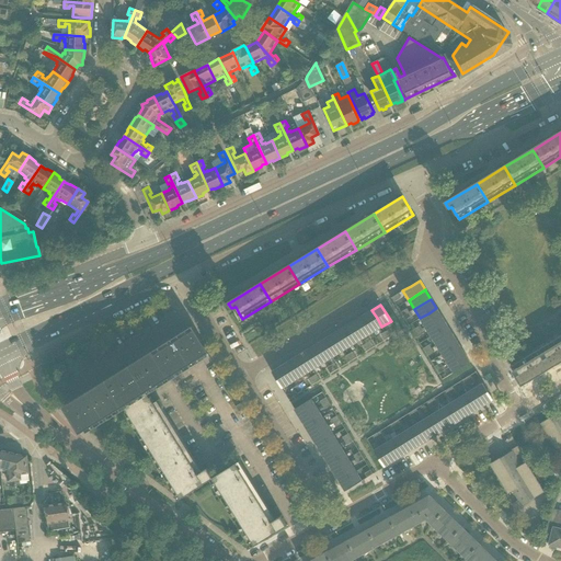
[(428,313),(420,318),(425,328),(434,322),(442,317),(436,308),(428,313)]
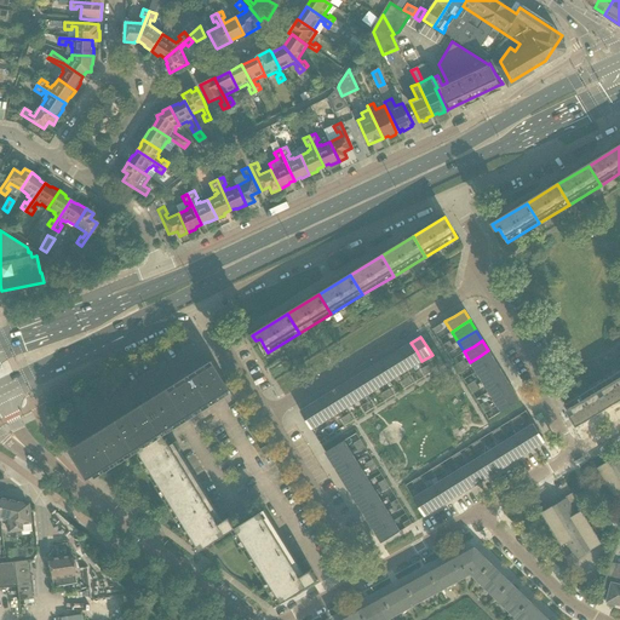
[(409,344),(401,349),(406,357),(412,367),(422,361),(417,351),(411,343),(409,344)]
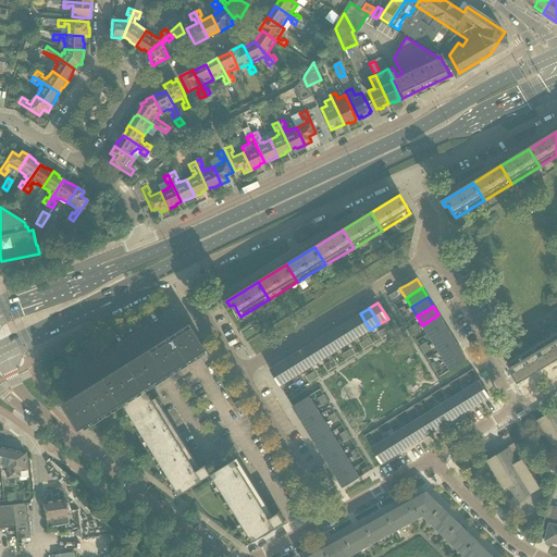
[(359,314),(350,319),(356,327),(361,336),(370,330),(364,321),(360,313),(359,314)]
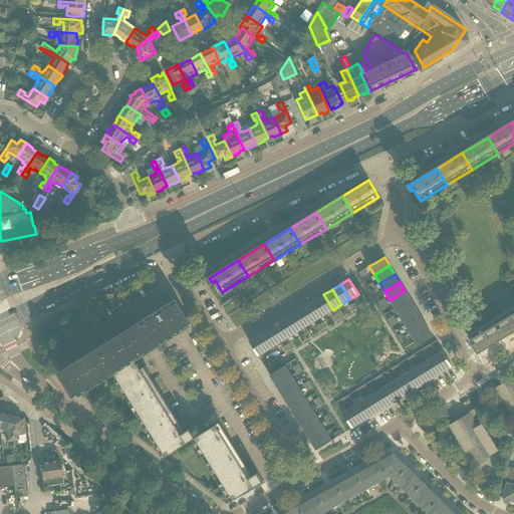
[(398,295),(390,300),(395,308),(403,303),(410,299),(405,290),(398,295)]
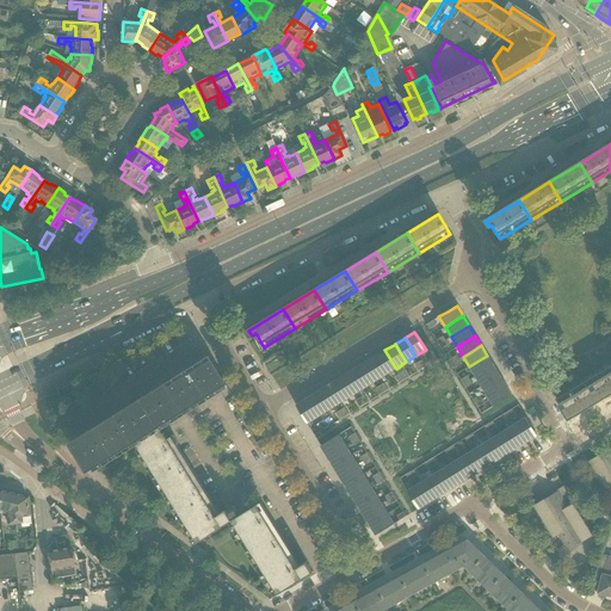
[(384,351),(375,356),(381,365),(387,375),(396,369),(390,359),(384,350),(384,351)]
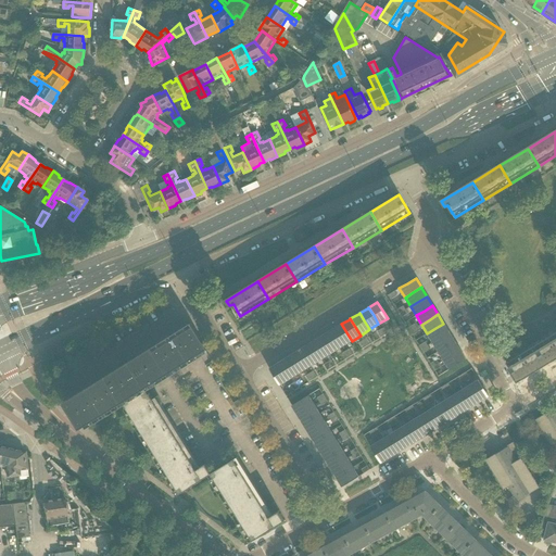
[(64,401),(63,402),(71,414),(79,428),(85,425),(86,425),(125,400),(129,405),(146,395),(142,389),(144,388),(206,350),(206,349),(190,323),(127,362),(122,365),(113,370),(108,374),(68,399),(64,401)]
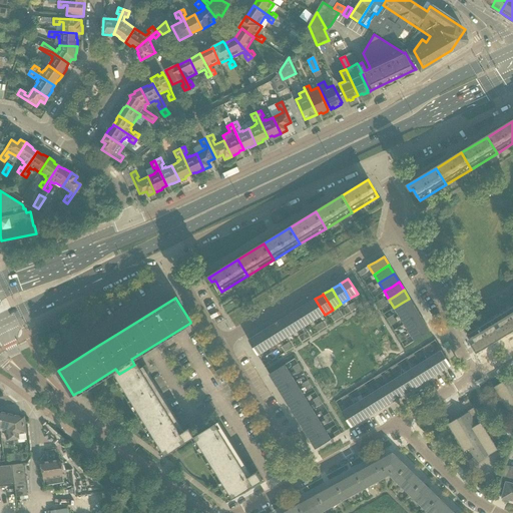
[(314,300),(307,304),(311,312),(316,320),(325,315),(320,307),(315,299),(314,300)]
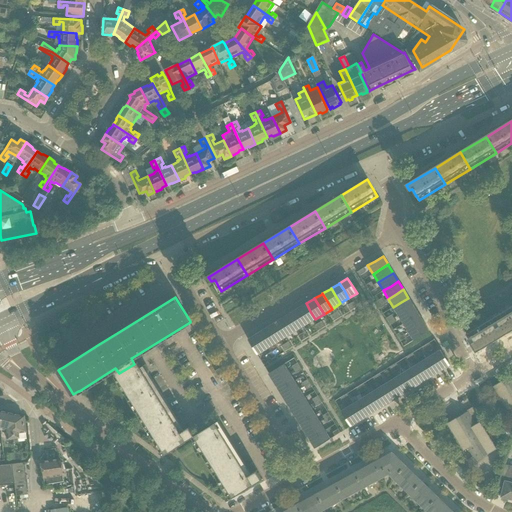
[(401,302),(393,307),(398,315),(406,311),(414,306),(413,306),(408,298),(401,302)]
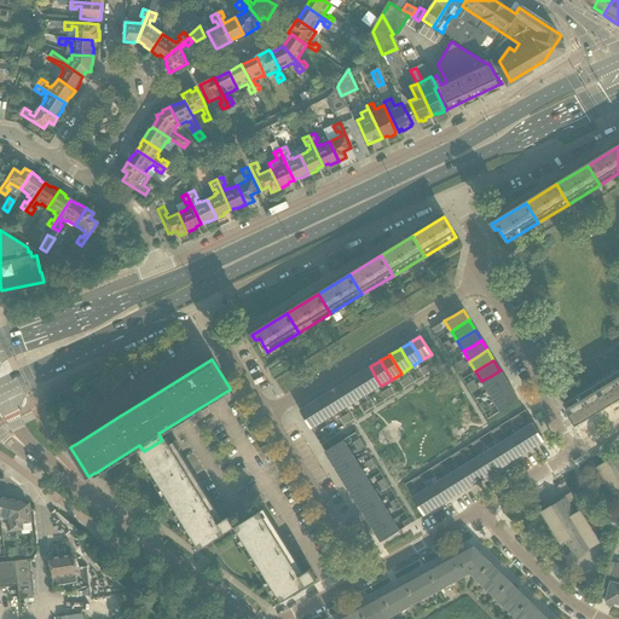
[(369,368),(359,374),(365,382),(371,392),(381,386),(375,376),(370,366),(369,368)]
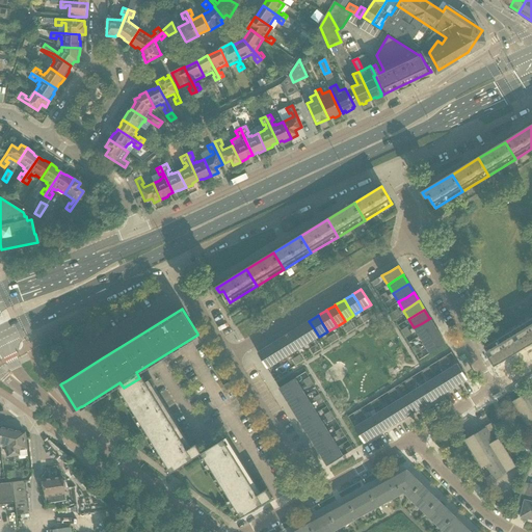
[(422,323),(414,327),(419,337),(427,331),(435,326),(430,318),(422,323)]
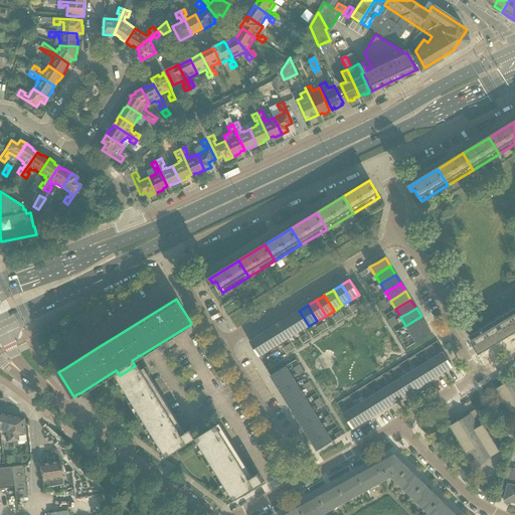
[(514,308),(495,320),(505,337),(514,330),(514,308)]
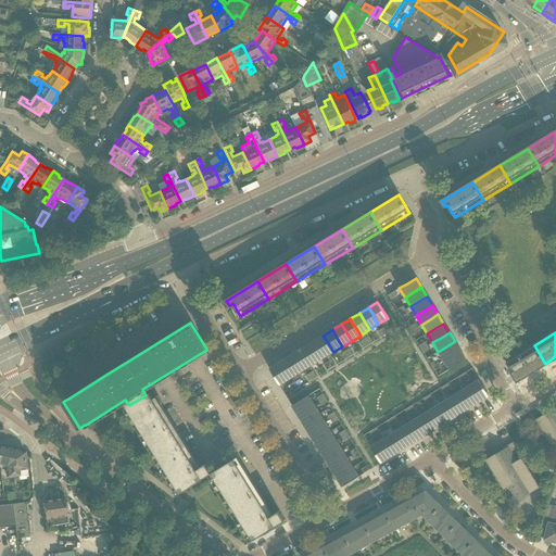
[(323,336),(314,341),(319,349),(325,357),(333,352),(328,343),(323,336)]
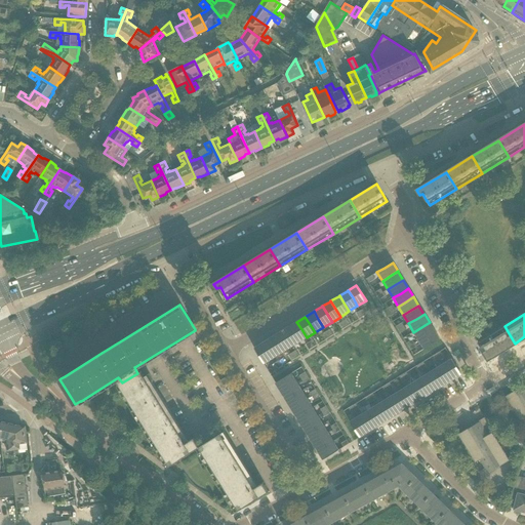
[(296,322),(288,327),(292,334),(297,342),(307,337),(301,329),(296,322)]
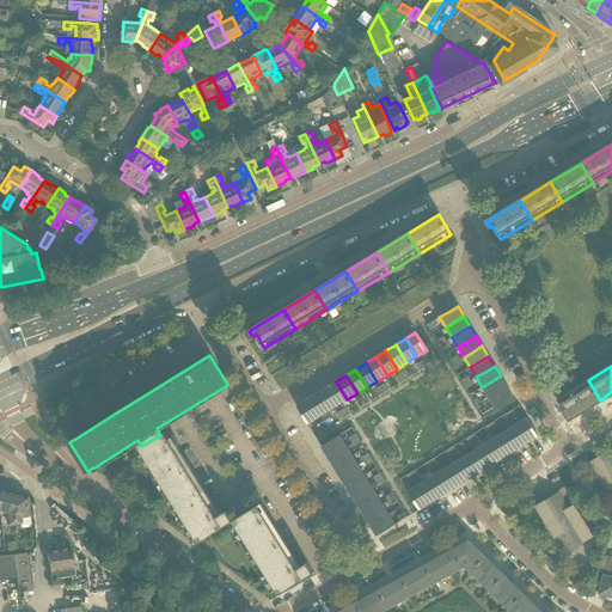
[(491,381),(482,387),(489,397),(497,391),(507,386),(507,385),(501,375),(491,381)]
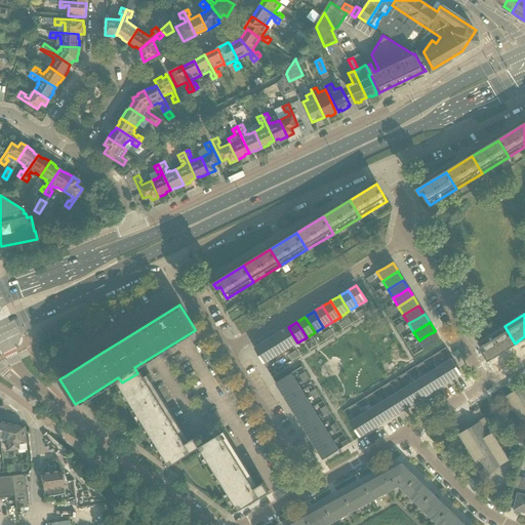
[(515,344),(505,326),(478,342),(488,360),(515,344)]
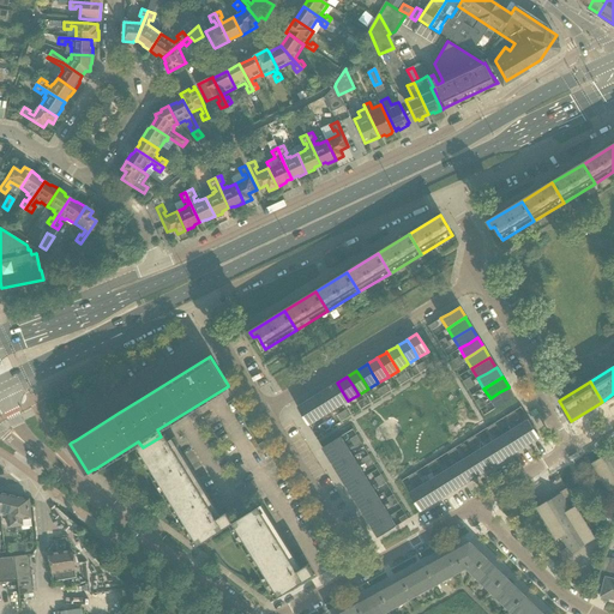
[(331,386),(326,389),(332,398),(338,407),(348,401),(342,391),(337,383),(336,383),(331,386)]
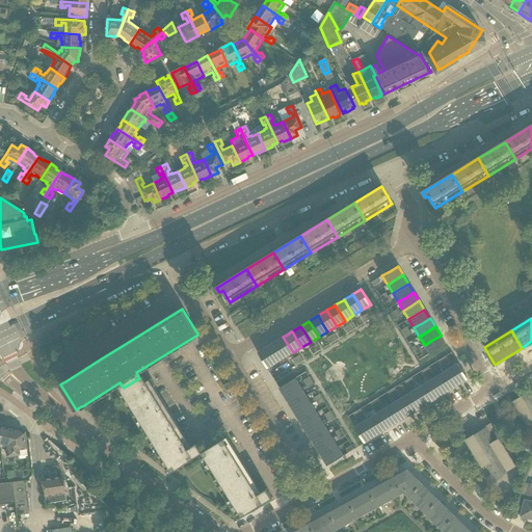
[(432,340),(425,345),(430,353),(439,349),(446,344),(441,336),(432,340)]
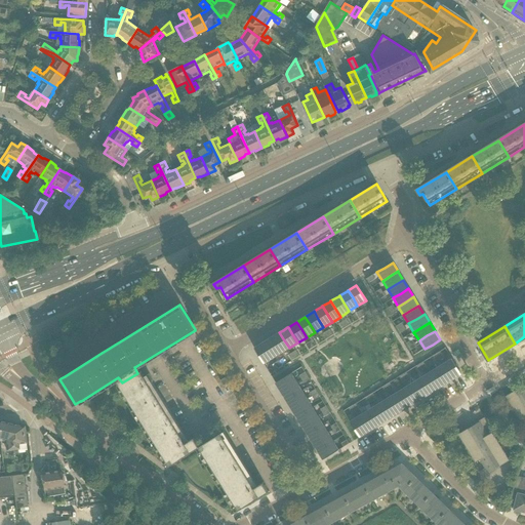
[(279,333),(271,337),(276,346),(281,354),(289,348),(284,340),(279,332),(279,333)]
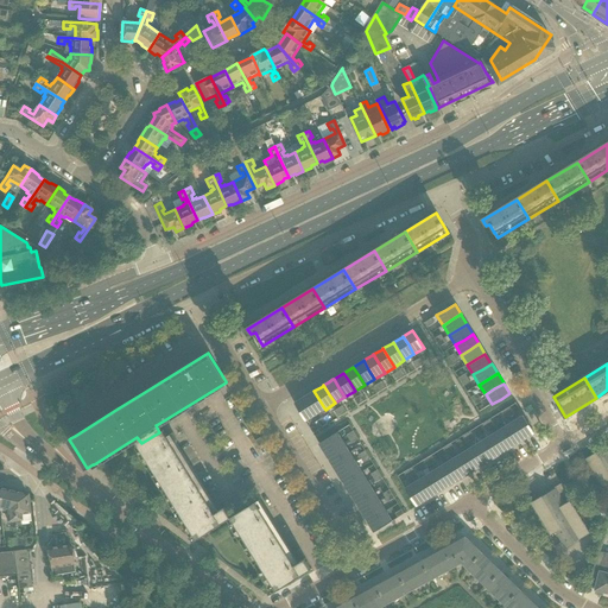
[(314,391),(304,397),(310,406),(315,416),(325,410),(320,400),(314,391)]
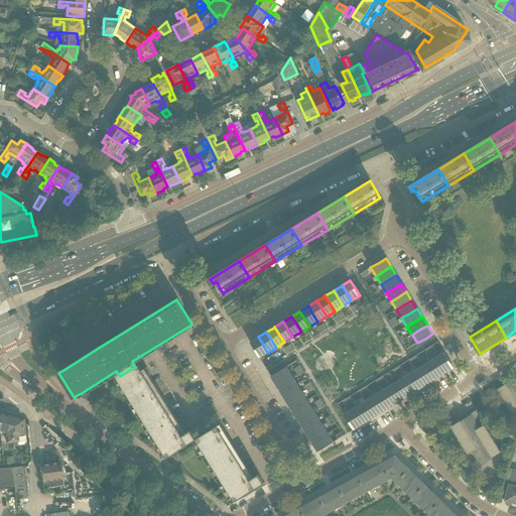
[(258,337),(250,342),(250,343),(254,350),(259,358),(267,353),(263,345),(258,337)]
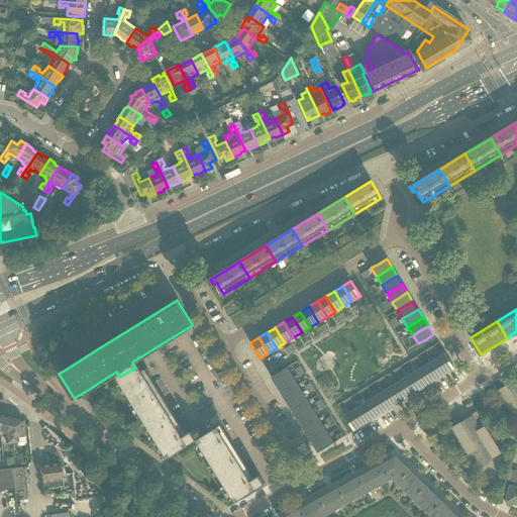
[(445,353),(436,358),(441,366),(446,374),(454,369),(449,360),(445,353)]
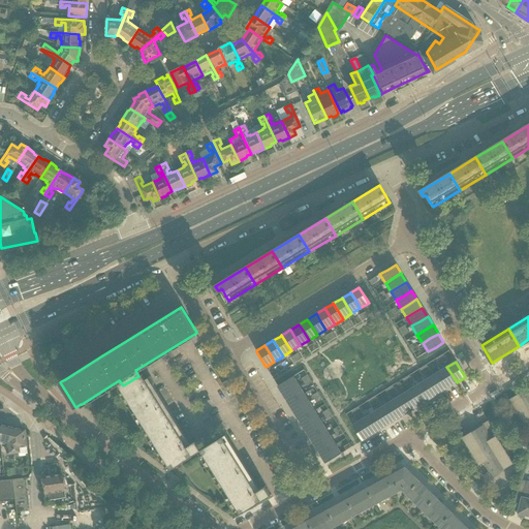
[(446,367),(438,372),(443,380),(447,387),(457,382),(452,374),(446,367)]
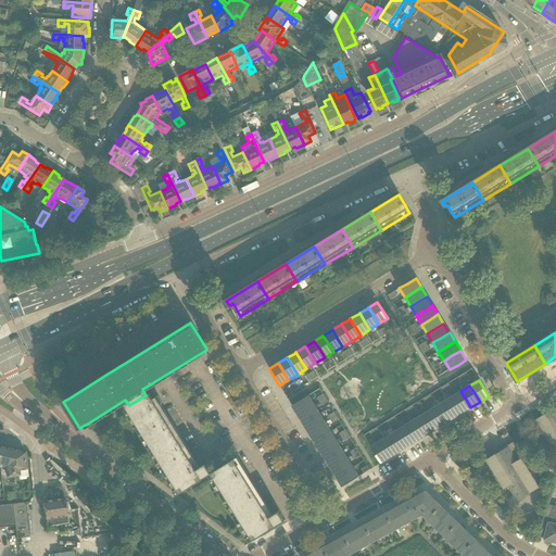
[(460,391),(452,396),(456,405),(462,413),(470,407),(466,400),(460,391)]
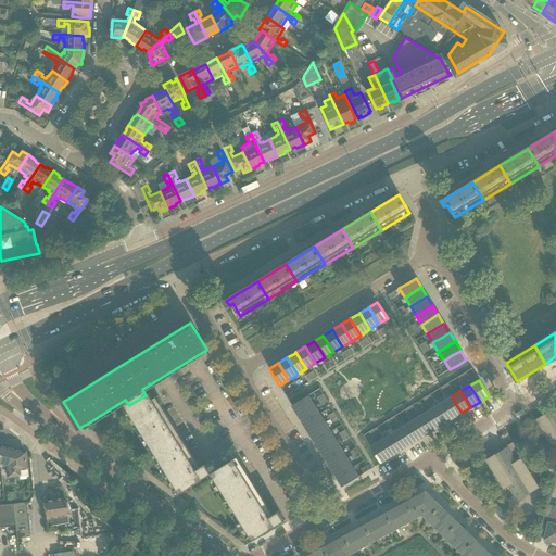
[(146,395),(129,405),(126,407),(179,493),(211,474),(252,540),(285,520),(278,510),(276,512),(273,506),(268,508),(266,510),(234,458),(211,472),(205,464),(203,465),(200,459),(192,463),(149,393),(146,395)]
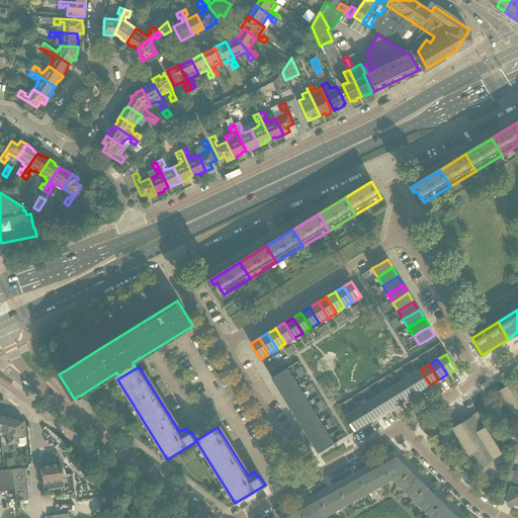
[(287,368),(272,377),(277,386),(284,381),(291,377),(292,376),(287,368)]
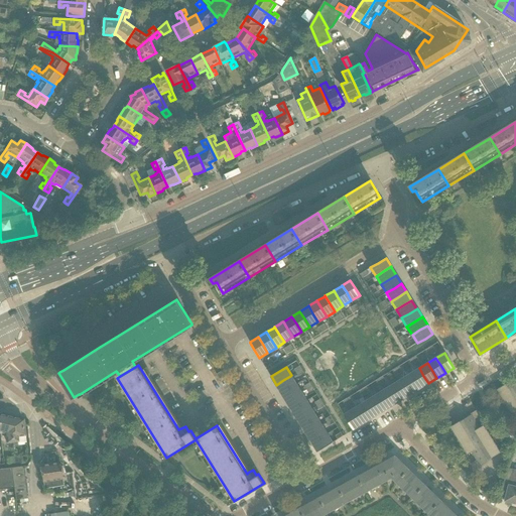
[(419,368),(410,373),(415,381),(420,388),(428,383),(423,376),(419,368)]
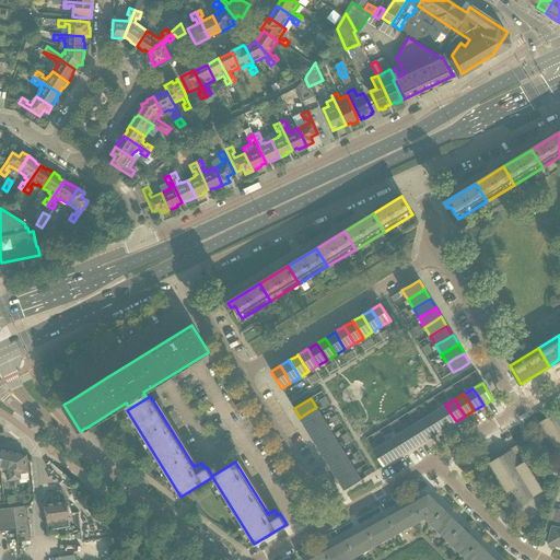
[(241,403),(235,406),(238,411),(244,408),(241,403)]
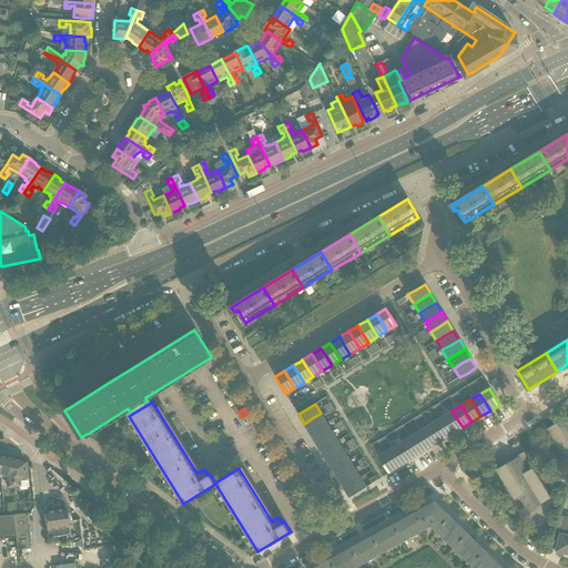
[(452,411),(443,416),(448,425),(453,434),(463,427),(457,419),(452,411)]
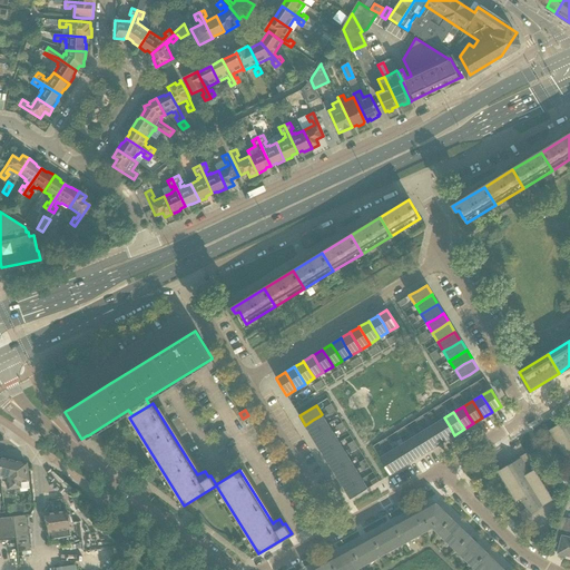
[(313,420),(305,425),(311,434),(318,430),(327,424),(322,414),(321,415),(313,420)]
